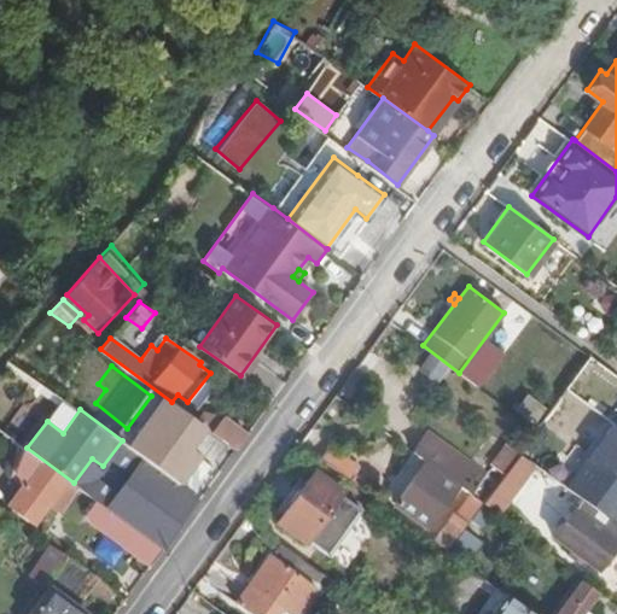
[(213,432),(236,449),(246,434),(223,417),(213,432)]
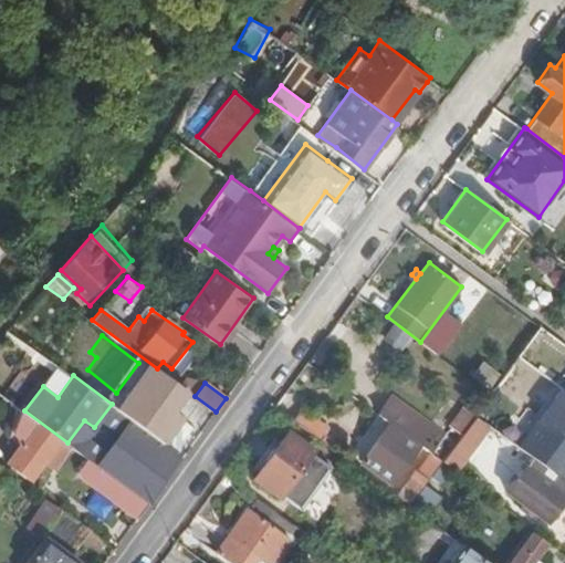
[(395,396),(380,414),(391,423),(418,442),(432,452),(443,460),(457,441),(395,396)]
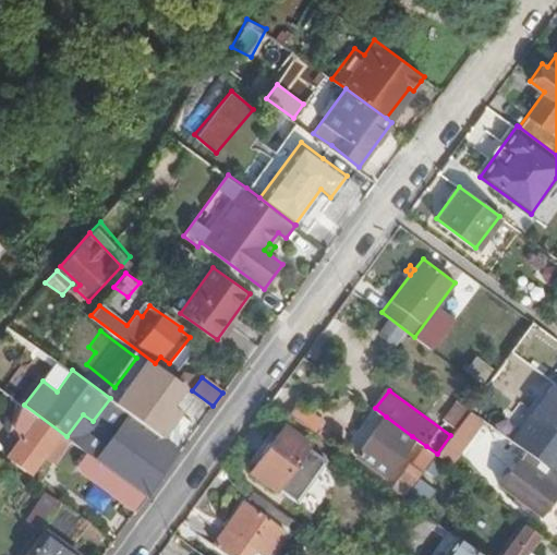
[(292,414),(315,431),(323,421),(300,402),(292,414)]
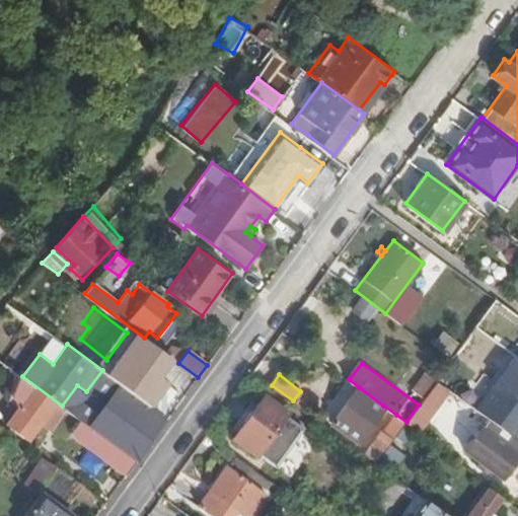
[(415,389),(424,397),(436,381),(427,374),(415,389)]
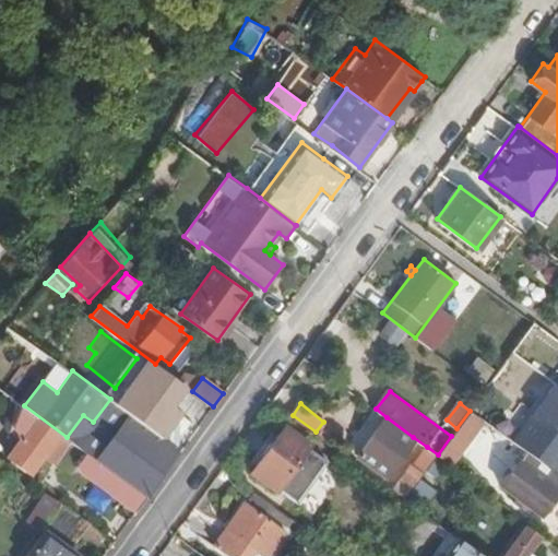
[(72,440),(67,437),(24,405),(15,426),(22,437),(9,456),(31,471),(43,454),(55,463),(72,440)]
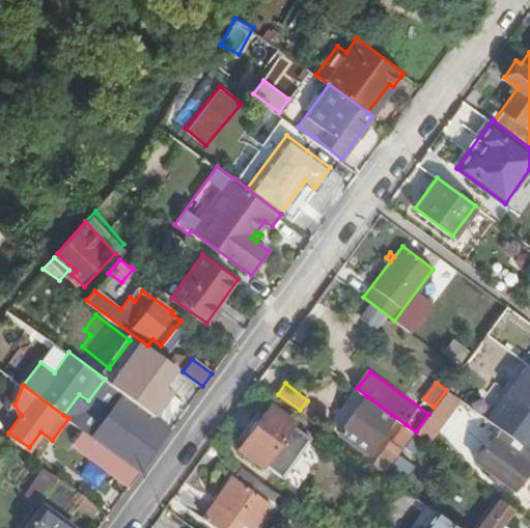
[(171,428),(123,393),(112,408),(102,399),(81,427),(99,441),(140,471),(171,428)]
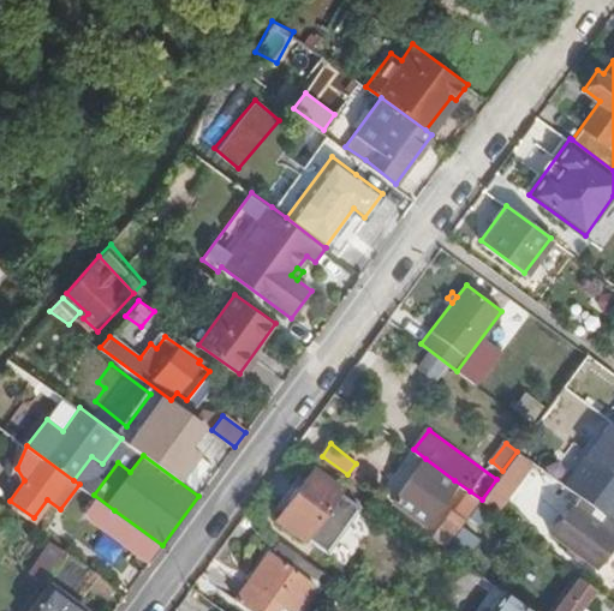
[(424,522),(454,480),(425,459),(395,499),(424,522)]
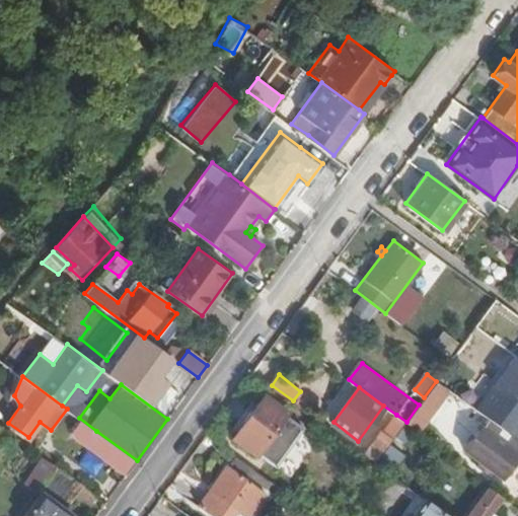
[(462,399),(447,387),(441,395),(456,408),(462,399)]
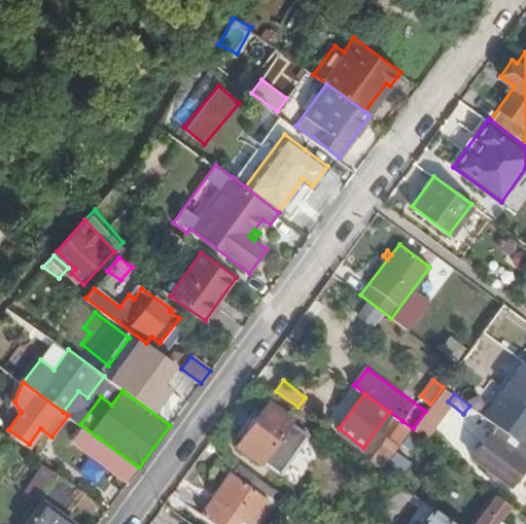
[(268,402),(237,443),(258,460),(260,458),(269,464),(280,451),(273,445),(291,421),(268,402)]
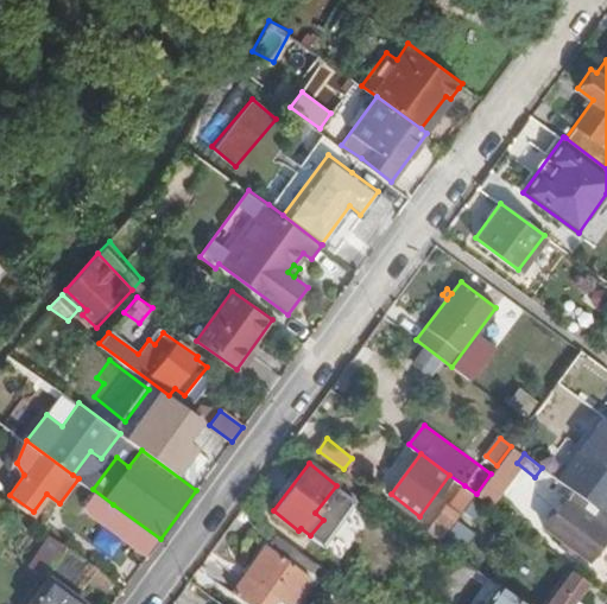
[(506,483),(492,472),(491,474),(476,494),(489,503),(506,483)]
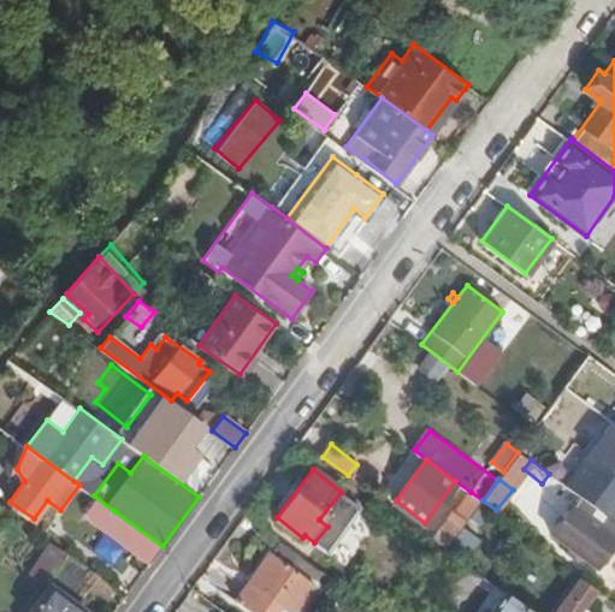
[(471,516),(482,503),(483,500),(471,492),(433,539),(447,548),(451,542),(465,526),(471,516)]
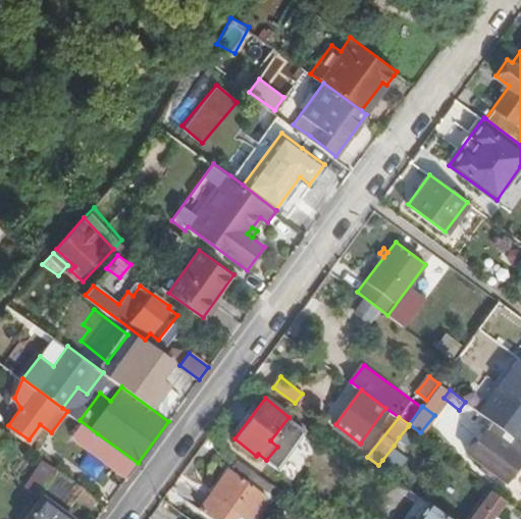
[(520,442),(492,422),(471,452),(505,477),(520,455),(520,442)]
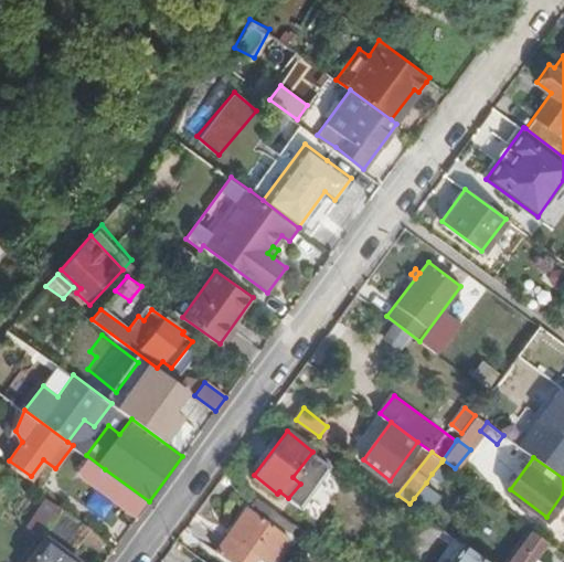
[(450,468),(442,462),(432,474),(440,481),(450,468)]
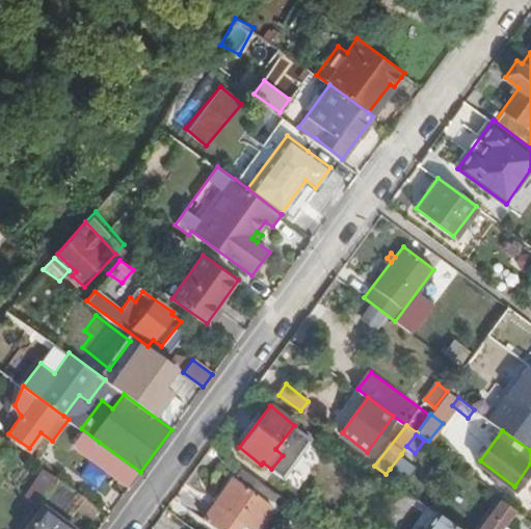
[(131,486),(140,472),(99,442),(89,455),(131,486)]
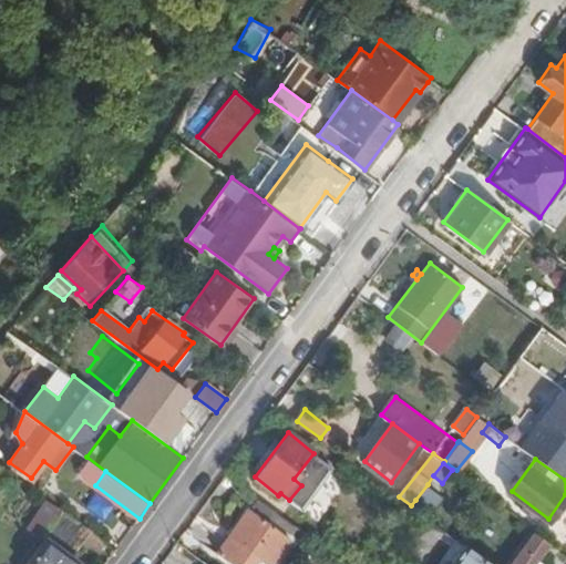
[(443,496),(428,484),(415,500),(431,511),(443,496)]
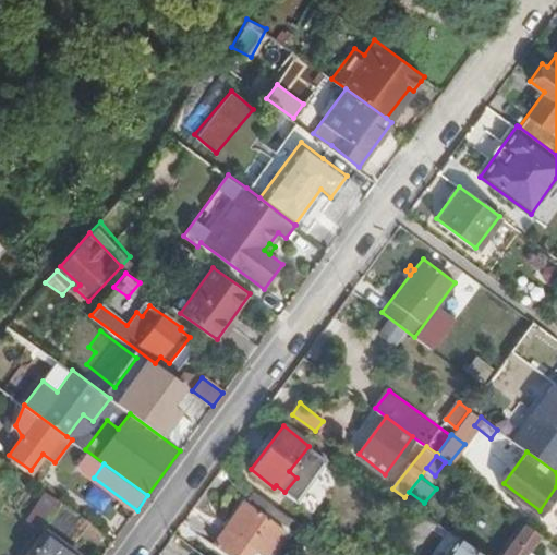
[(91,483),(84,497),(105,506),(111,493),(91,483)]
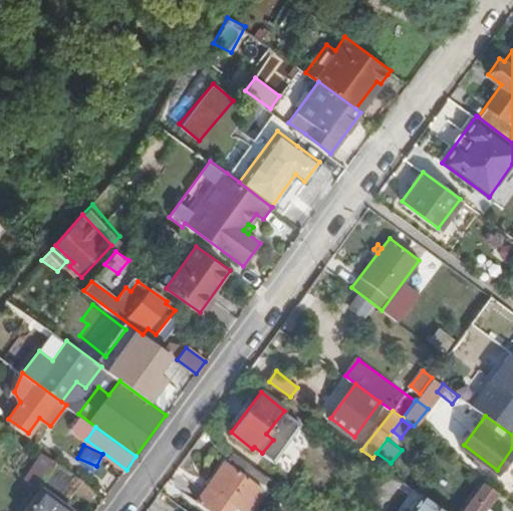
[(24,478),(38,489),(57,461),(43,451),(24,478)]
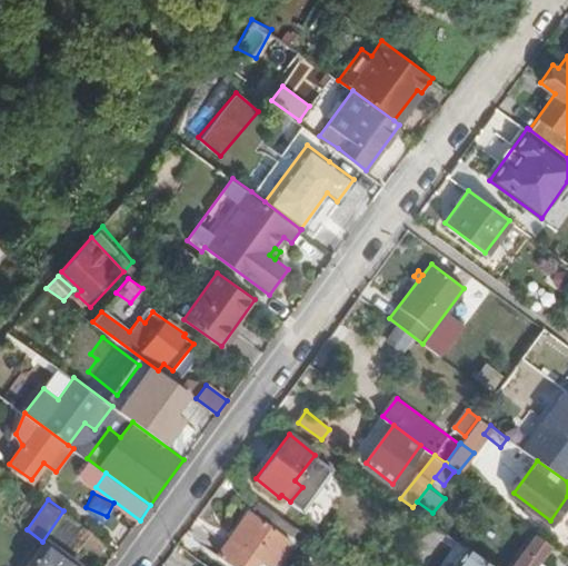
[(63,510),(42,542),(25,565),(79,565),(81,564),(73,557),(92,533),(63,510)]
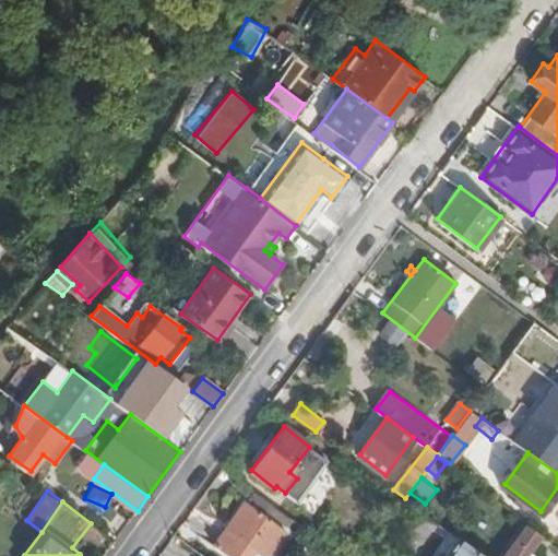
[(247,501),(215,544),(232,555),(248,555),(253,548),(264,555),(266,555),(285,530),(247,501)]
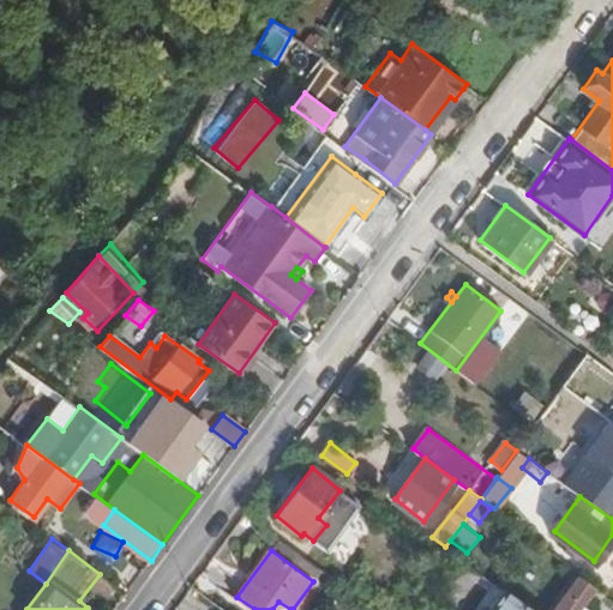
[(577,577),(552,609),(576,609),(593,589),(577,577)]
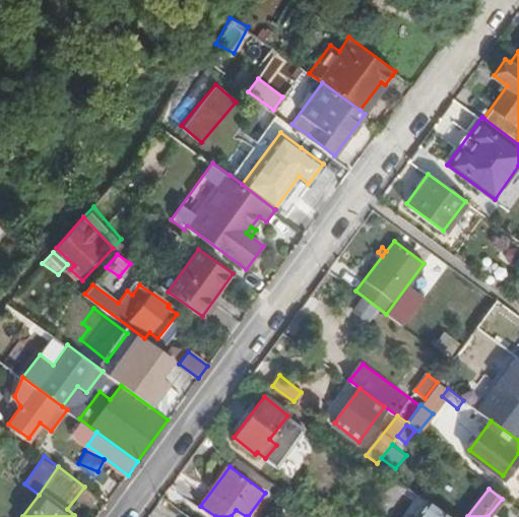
[(449,516),(428,501),(415,516),(449,516)]
